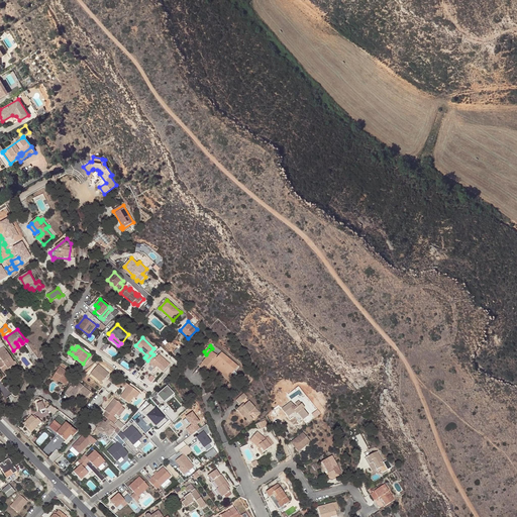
[(4,347),(0,349),(0,357),(2,360),(0,362),(0,367),(1,369),(5,366),(8,370),(10,368),(12,371),(18,367),(15,362),(14,362),(4,347)]
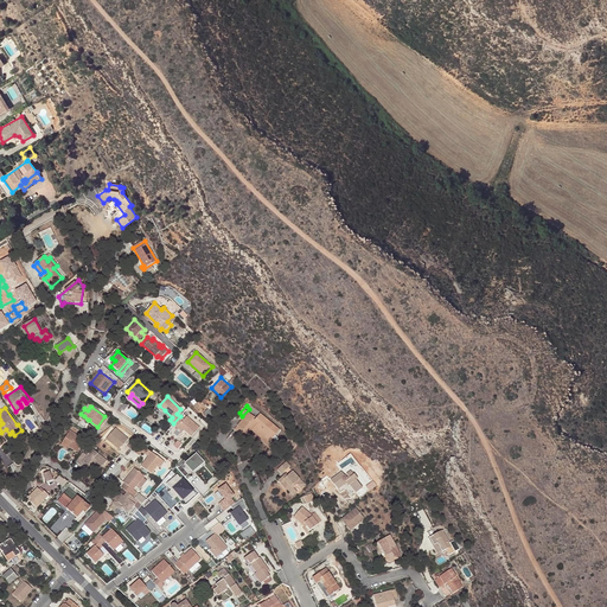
[(256,417),(257,416),(254,414),(248,414),(247,419),(243,419),(235,427),(241,434),(249,427),(256,433),(269,420),(262,414),(256,419),(256,417)]
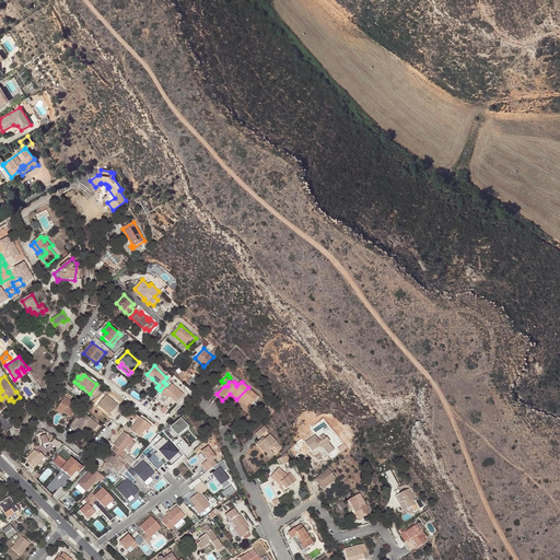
[(159,392),(162,395),(164,393),(170,397),(176,404),(183,395),(172,385),(170,387),(166,384),(160,391),(159,392)]
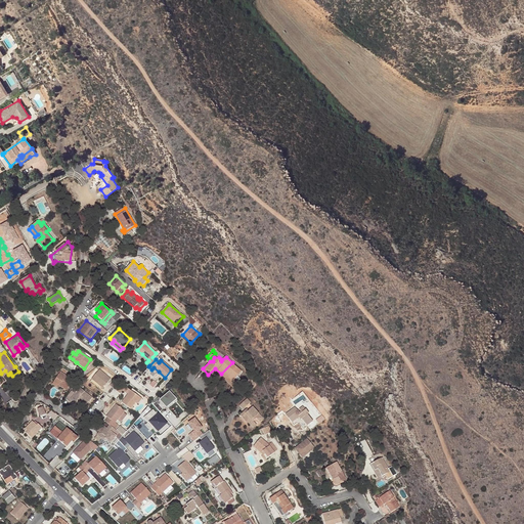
[(90,373),(95,363),(91,361),(86,370),(90,373)]
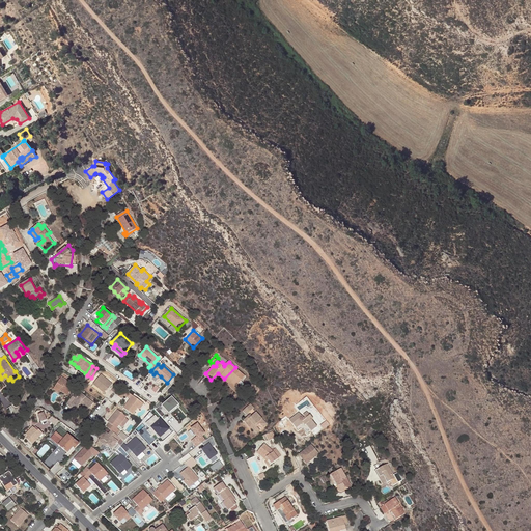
[(235,387),(239,385),(246,378),(235,367),(224,379),(228,383),(231,383),(235,387)]
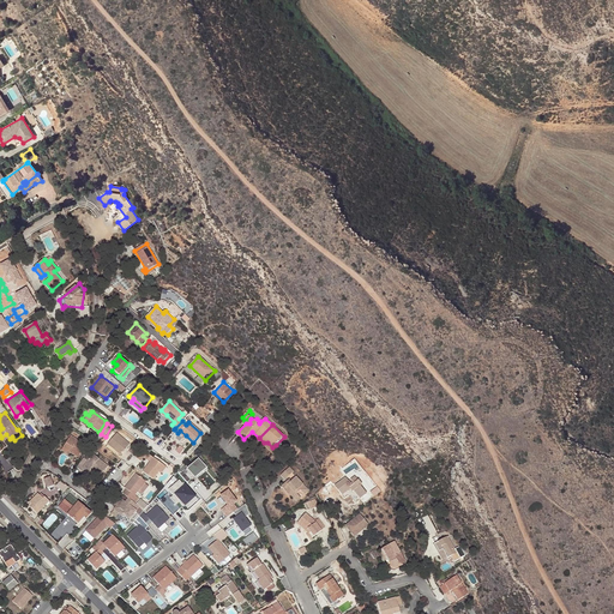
[(104,443),(112,449),(113,446),(119,452),(127,443),(114,432),(104,443)]
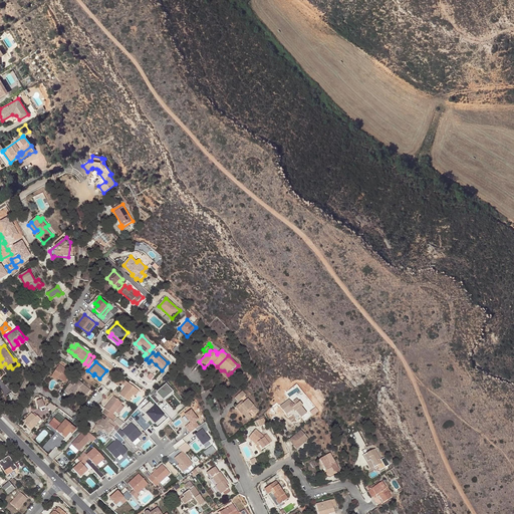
[(58,363),(50,372),(56,376),(63,381),(70,371),(58,363)]
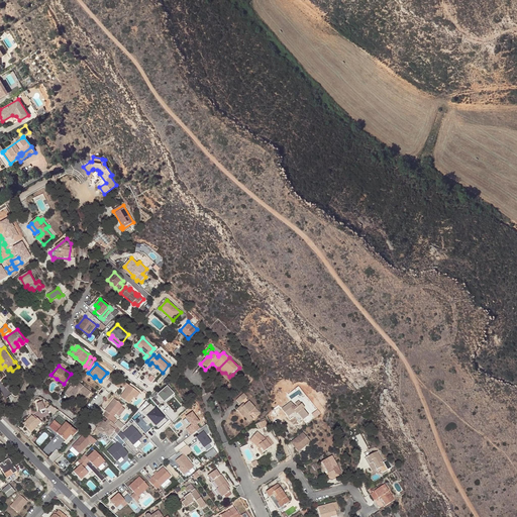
[(110,381),(115,374),(112,372),(106,379),(110,381)]
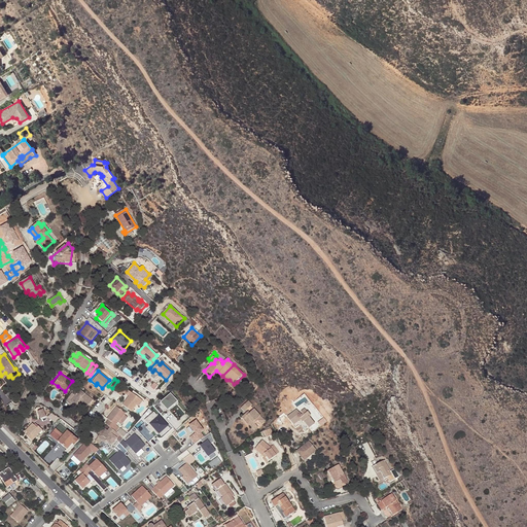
[(234,384),(230,380),(226,380),(225,381),(234,390),(239,384),(237,382),(234,384)]
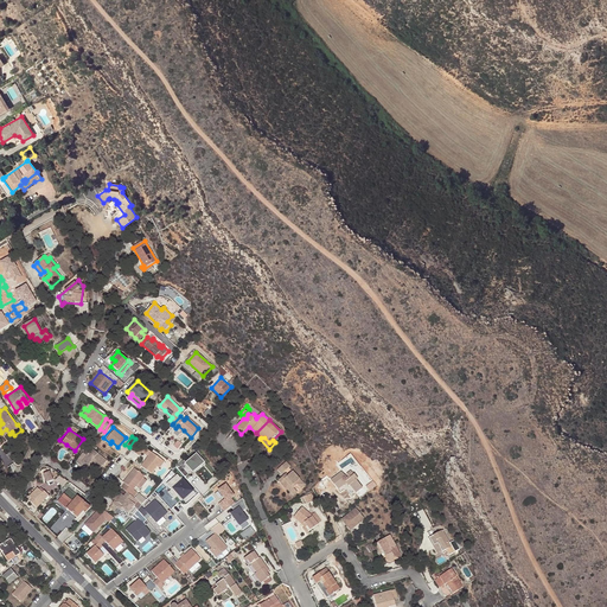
[(144,453),(147,448),(139,441),(133,451),(138,454),(140,449),(144,453)]
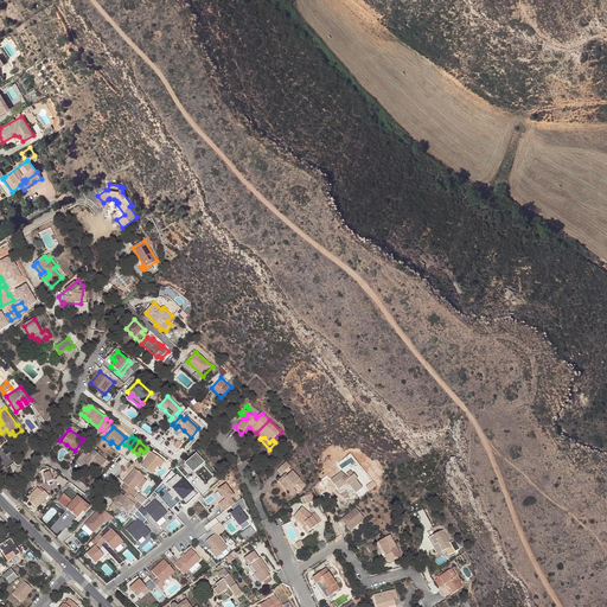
[(289,443),(285,447),(285,449),(289,454),(292,454),(295,449),(295,447),(292,443),(289,443)]
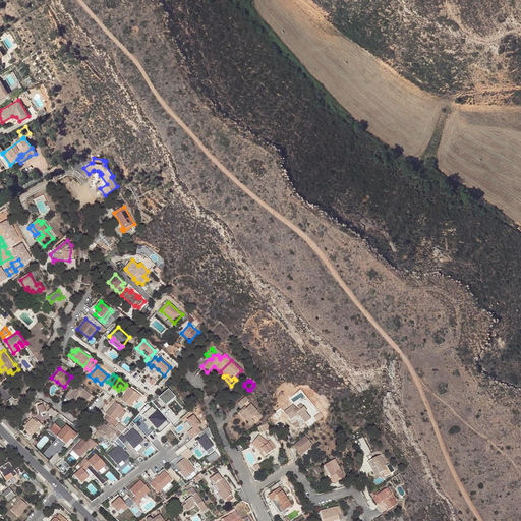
[(63,396),(67,398),(68,397),(73,400),(75,397),(76,396),(78,397),(77,398),(80,401),(81,400),(84,402),(90,395),(77,385),(75,387),(72,384),(63,396)]
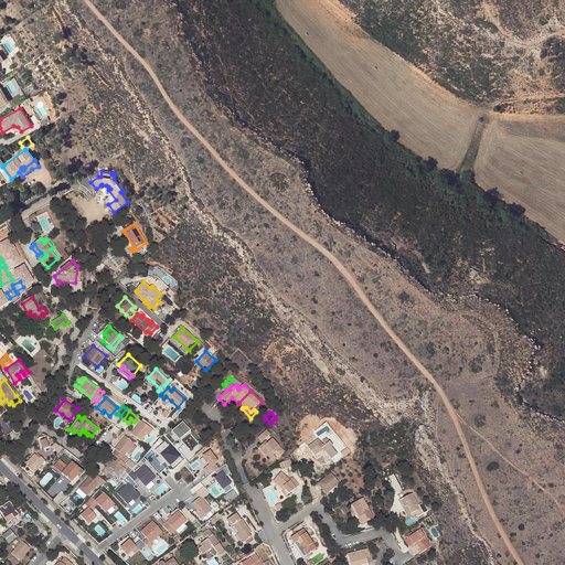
[(134,426),(130,432),(139,438),(139,439),(145,432),(149,425),(139,418),(135,425),(136,425),(135,427),(134,426)]
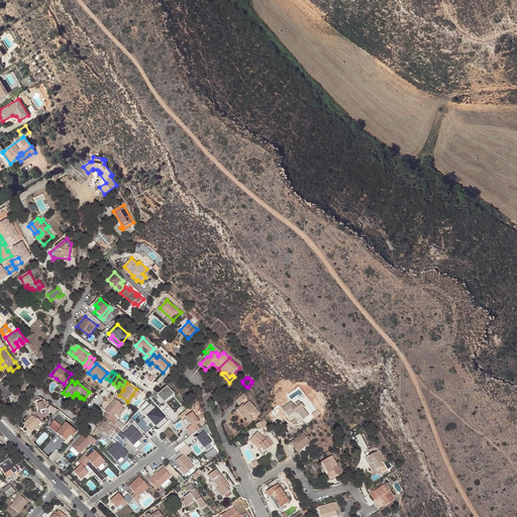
[(154,390),(148,396),(157,405),(163,399),(164,400),(173,392),(167,386),(158,393),(154,390)]
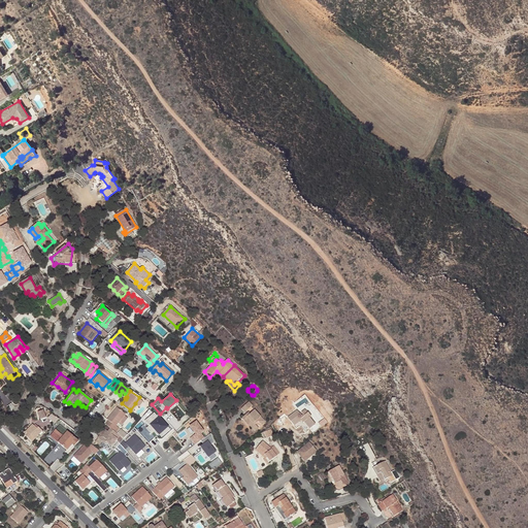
[(176,400),(167,408),(168,409),(177,402),(176,400)]
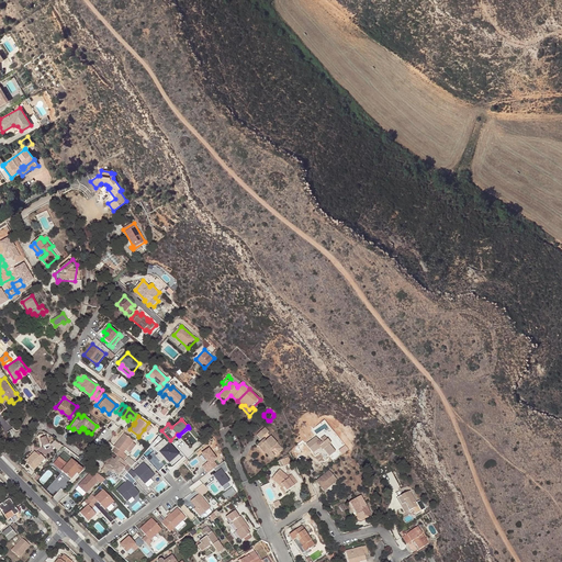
[(260,439),(268,431),(265,427),(257,435),(260,439)]
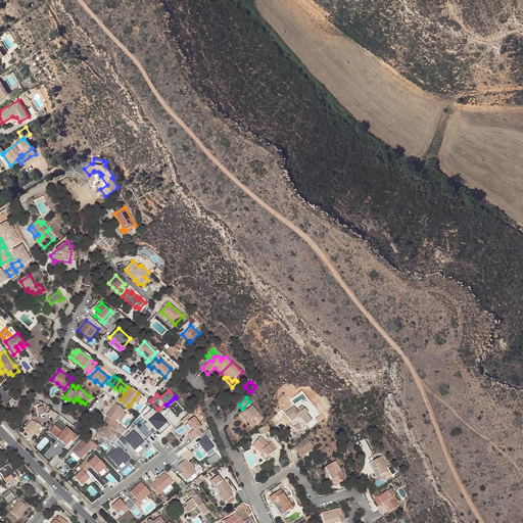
[(106,414),(103,418),(107,421),(112,426),(116,422),(113,419),(115,417),(122,409),(123,408),(113,400),(104,413),(106,414)]
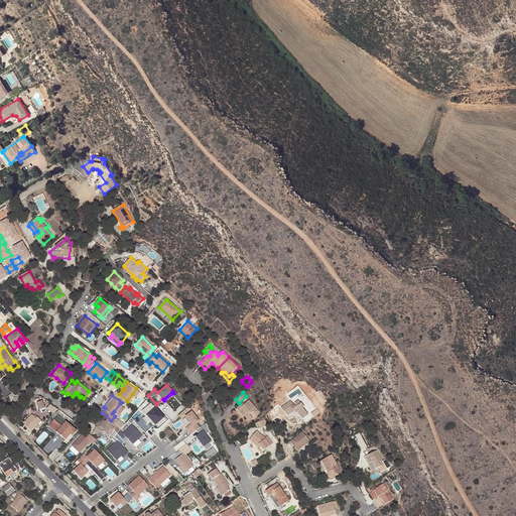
[(238,407),(243,413),(242,414),(249,422),(252,418),(249,415),(252,412),(255,415),(259,412),(248,400),(244,404),(243,403),(238,407)]
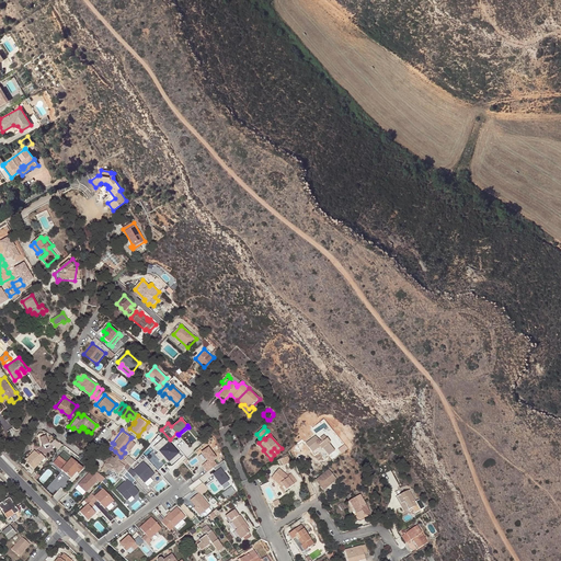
[(316,436),(306,444),(313,453),(320,447),(328,457),(335,450),(329,444),(330,443),(323,435),(320,437),(322,439),(320,442),(316,436)]
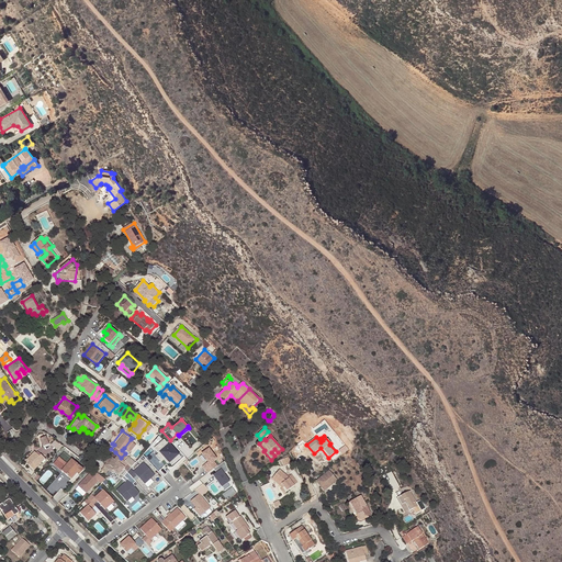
[(134,441),(131,439),(124,448),(127,450),(134,441)]
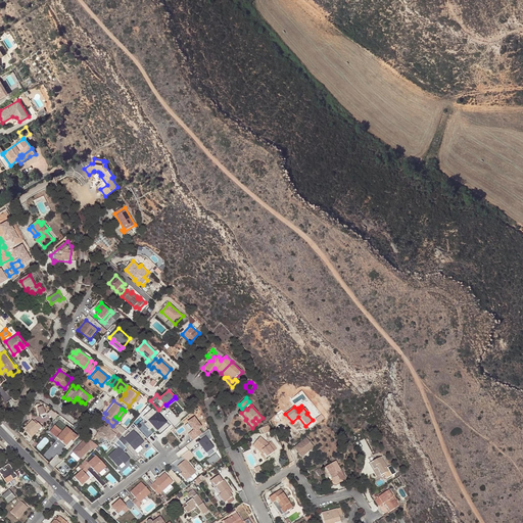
[(160,433),(169,426),(157,414),(152,410),(143,418),(148,422),(149,421),(157,430),(160,433)]
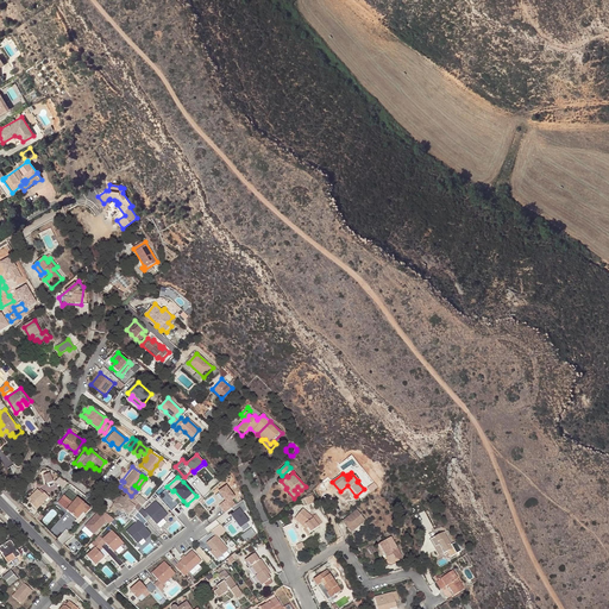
[(226,487),(219,491),(225,501),(219,506),(225,513),(236,504),(232,500),(234,497),(226,487)]
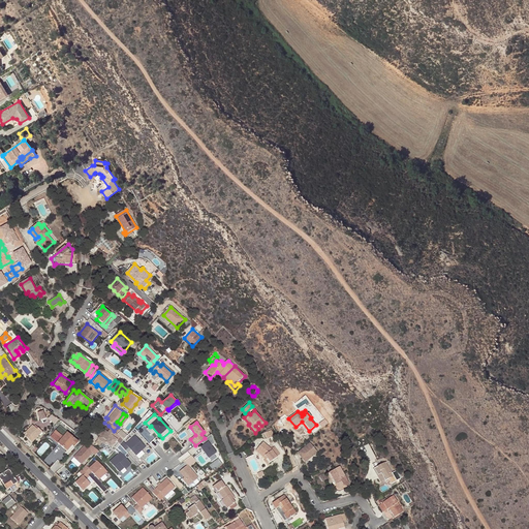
[(37,430),(32,426),(25,433),(28,436),(26,438),(32,443),(42,432),(38,428),(37,430)]
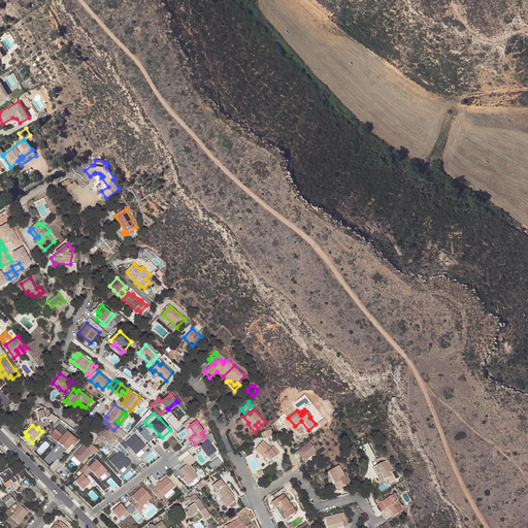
[(60,425),(55,430),(62,436),(58,442),(67,451),(72,444),(74,447),(78,441),(60,425)]
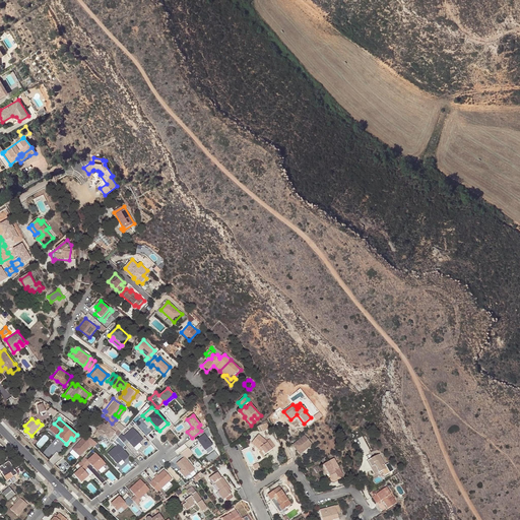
[(101,420),(99,423),(95,426),(93,429),(102,435),(103,434),(108,437),(116,427),(112,424),(107,418),(104,423),(101,420)]
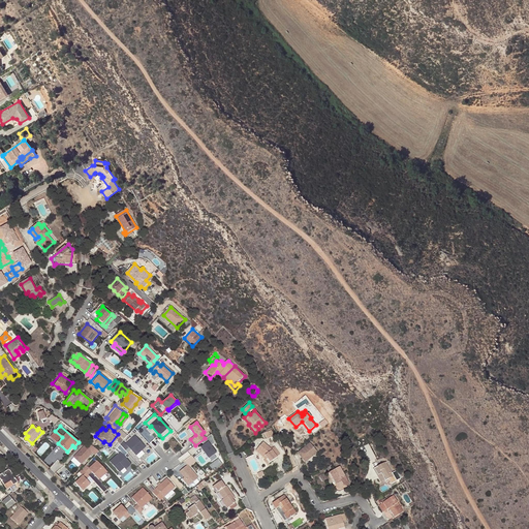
[(151,426),(150,427),(147,430),(151,434),(153,431),(158,436),(159,435),(151,426)]
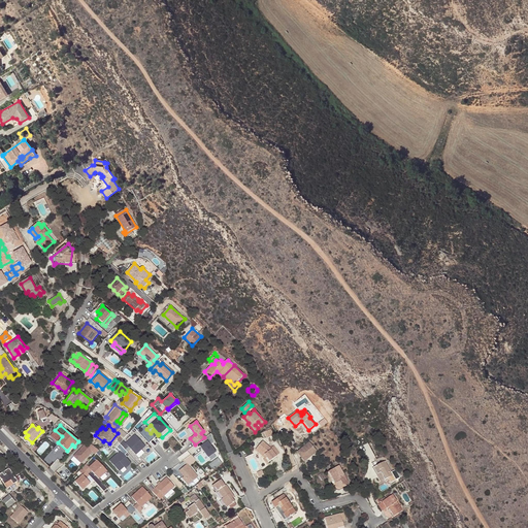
[(119,427),(116,431),(122,436),(126,432),(119,427)]
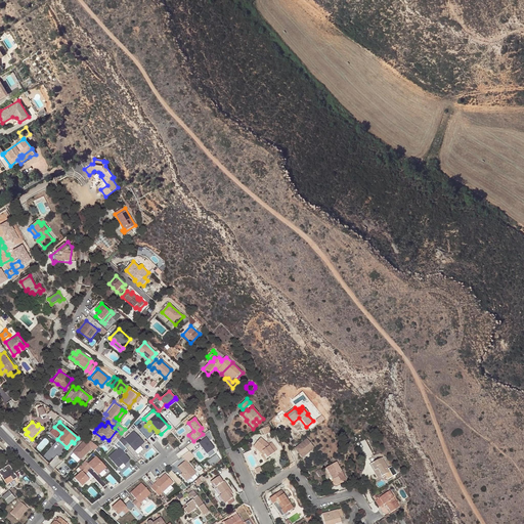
[(122,436),(119,439),(124,445),(128,442),(135,450),(144,441),(134,431),(125,439),(122,436)]
